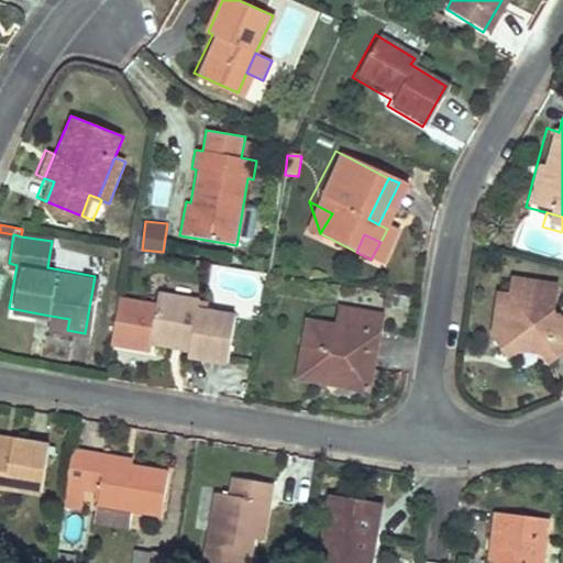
[(550,310),(554,282),(512,273),(509,294),(497,293),(493,331),(500,343),(511,339),(516,345),(534,349),(541,345),(550,357),(562,344),(562,320),(556,312),(550,310)]
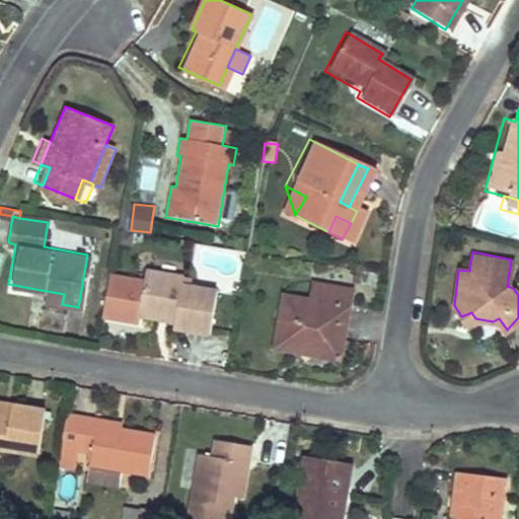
[(137,280),(101,273),(93,314),(130,320),(131,314),(132,308),(171,315),(170,321),(169,324),(204,330),(211,290),(173,284),(174,277),(139,270),(137,280)]
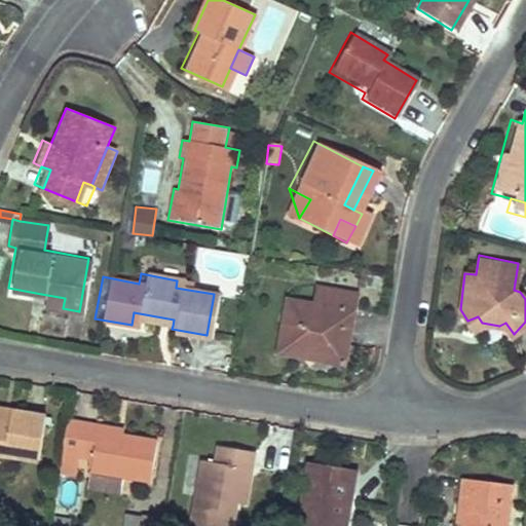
[(286,297),(276,349),(311,355),(314,342),(343,347),(352,294),(316,288),(314,302),(286,297)]
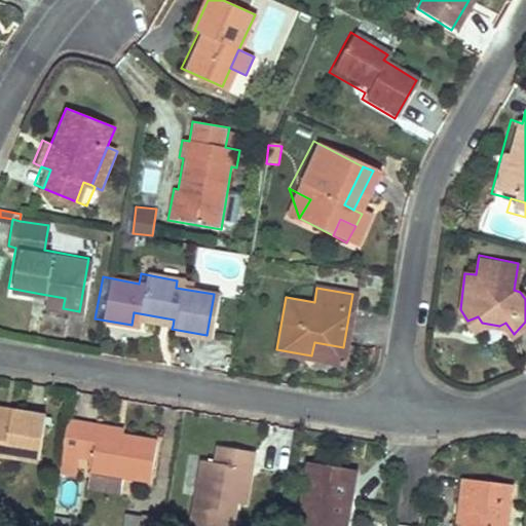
[(65,298),(41,294),(41,304),(63,308),(65,298)]
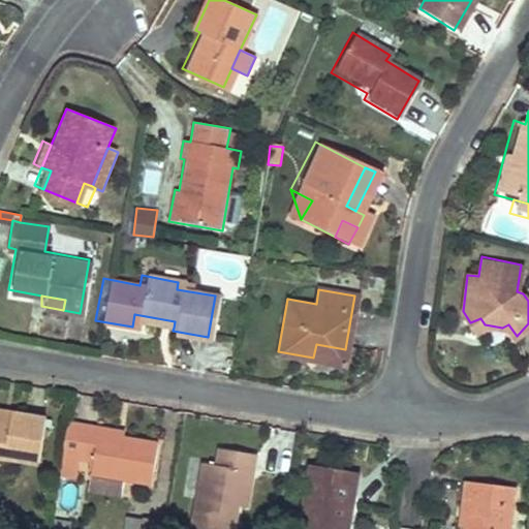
[(133,320),(174,328),(175,321),(134,314),(133,320)]
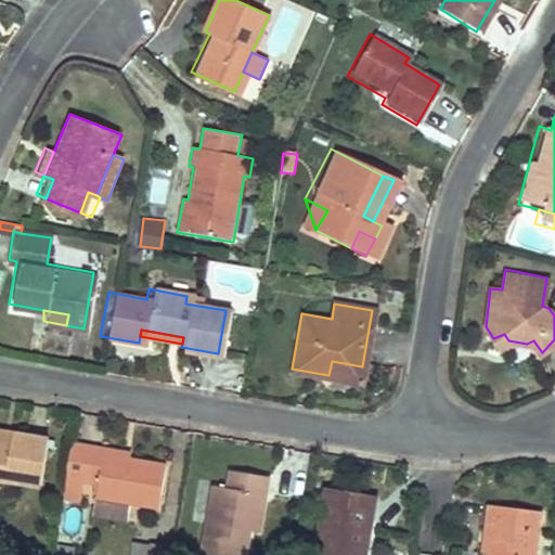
[(332,361),(328,375),(360,381),(362,366),(332,361)]
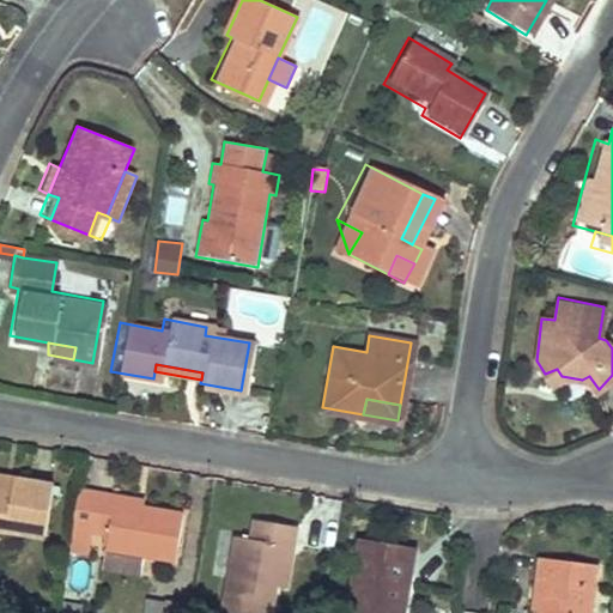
[(0,487),(11,490),(13,477),(0,474),(0,487)]
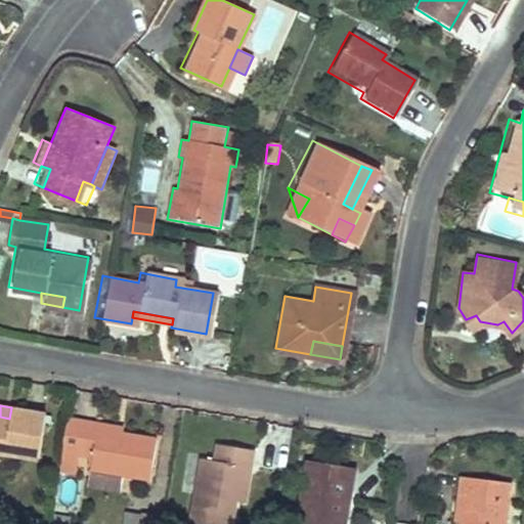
[(9,419),(0,417),(0,451),(39,460),(48,416),(11,407),(9,419)]
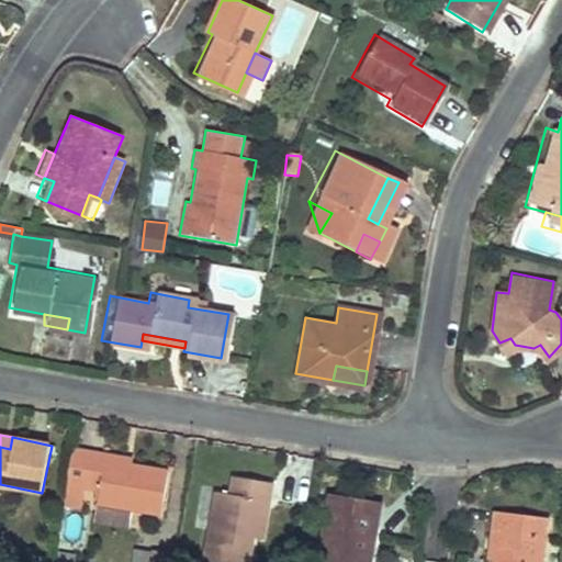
[(159,512),(167,469),(131,462),(88,454),(89,449),(70,446),(65,481),(82,484),(98,486),(92,518),(127,525),(131,507),(159,512)]
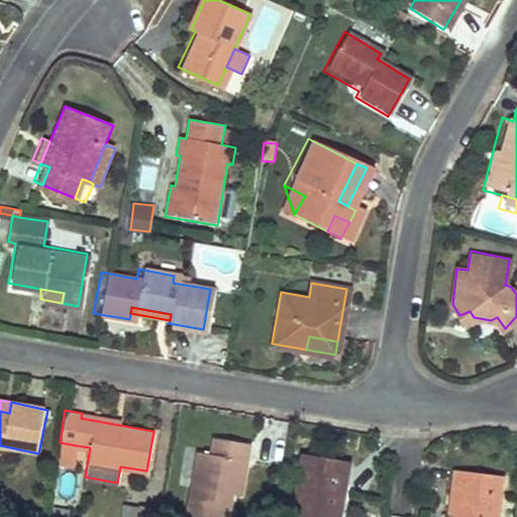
[(121,420),(82,413),(81,418),(120,425),(121,420)]
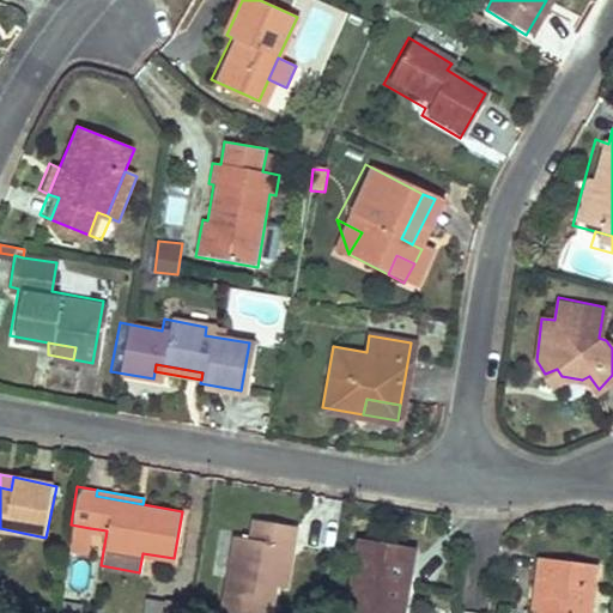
[(240,534),(226,612),(273,612),(280,578),(285,545),(296,546),(298,527),(259,521),(256,538),(240,534)]
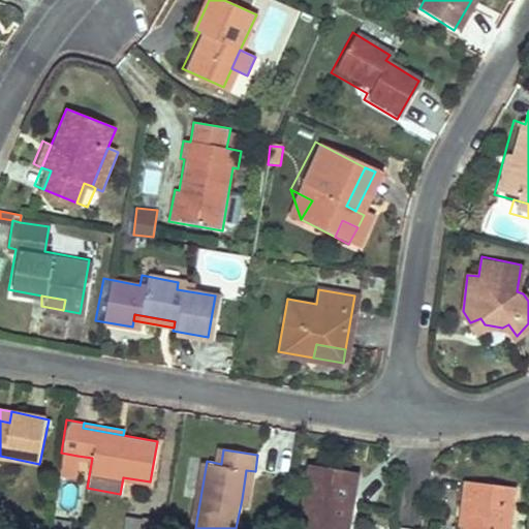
[(78,456),(61,453),(60,461),(75,464),(78,456)]
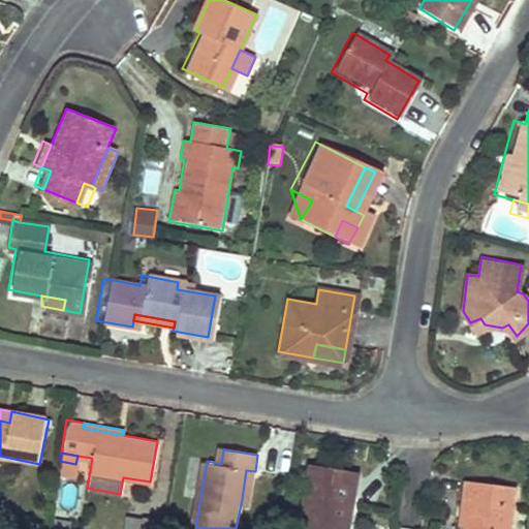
[(75,464),(60,461),(58,472),(74,475),(75,464)]
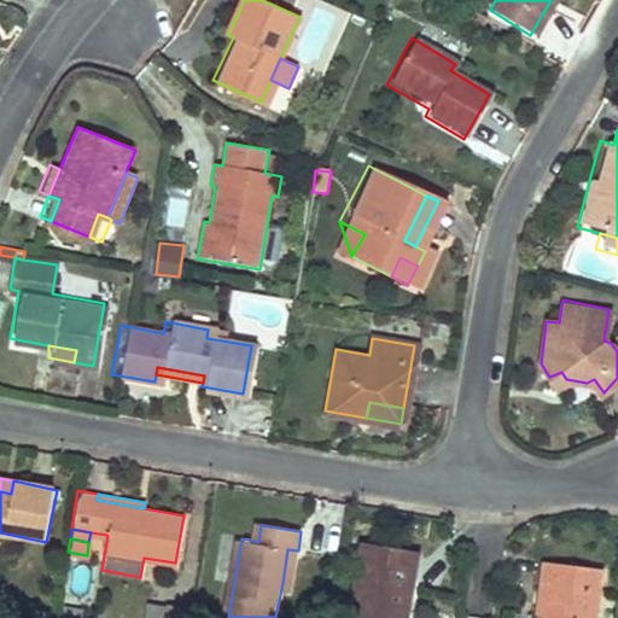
[(418,554),(362,544),(359,565),(414,575),(418,554)]
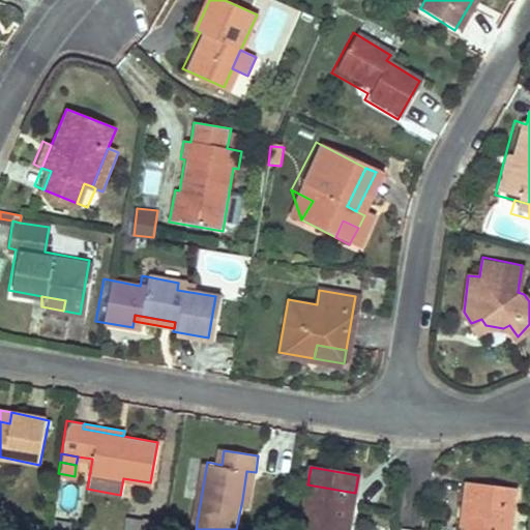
[(246,471),(242,500),(251,501),(256,472),(246,471)]
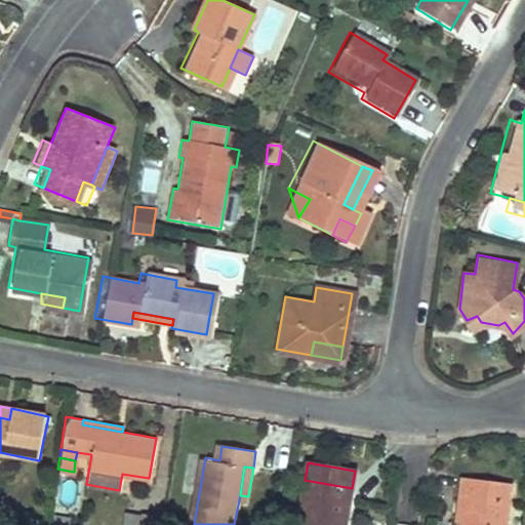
[(497,524),(505,483),(452,476),(449,496),(457,497),(452,524),(497,524)]
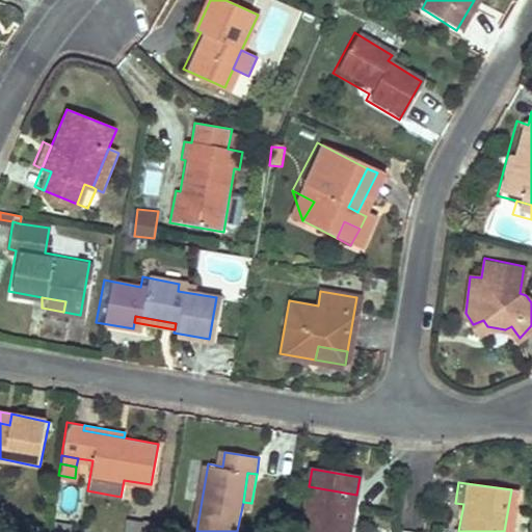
[(356,495),(309,486),(306,501),(354,509),(356,495)]
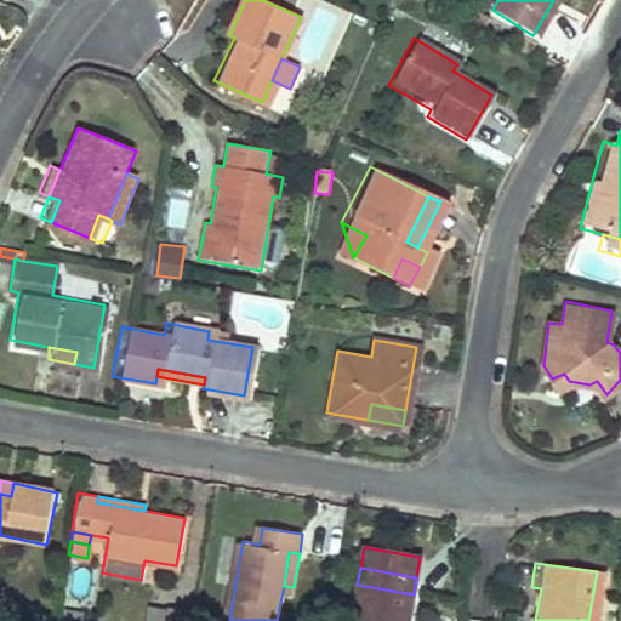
[(357,585),(349,620),(408,620),(414,594),(357,585)]
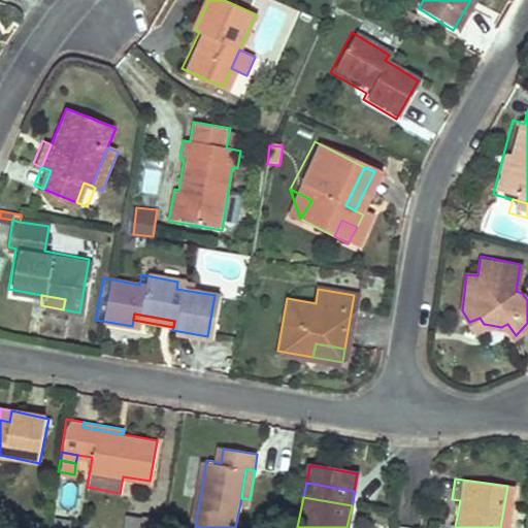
[(146,527),(149,518),(128,514),(125,527),(146,527)]
